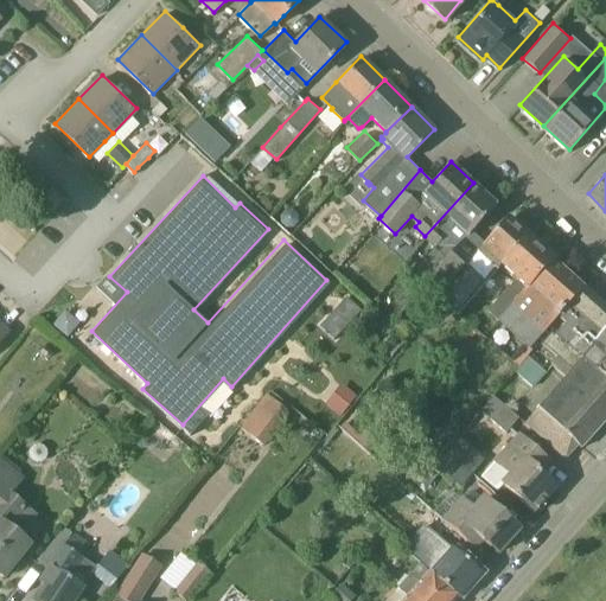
[(446,255),(433,270),(450,286),(477,250),(484,241),(472,230),(496,204),(473,183),(425,236),(434,244),(435,242),(458,243),(446,255)]
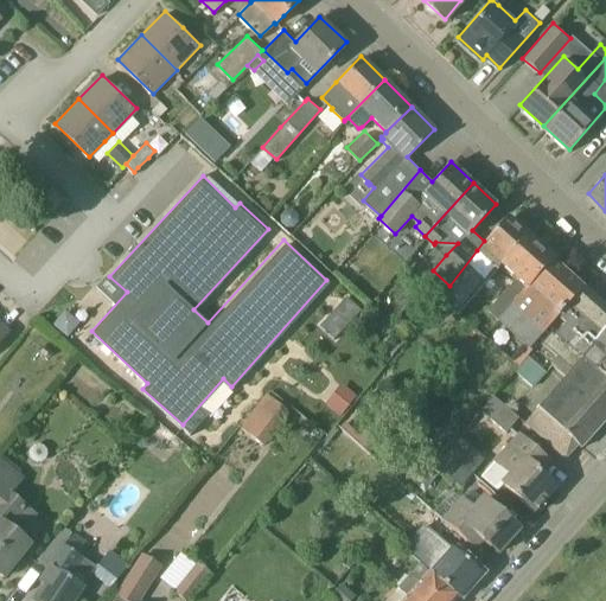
[(484,241),(477,250),(496,267),(497,268),(501,264),(501,263),(528,232),(527,234),(506,216),(484,241)]
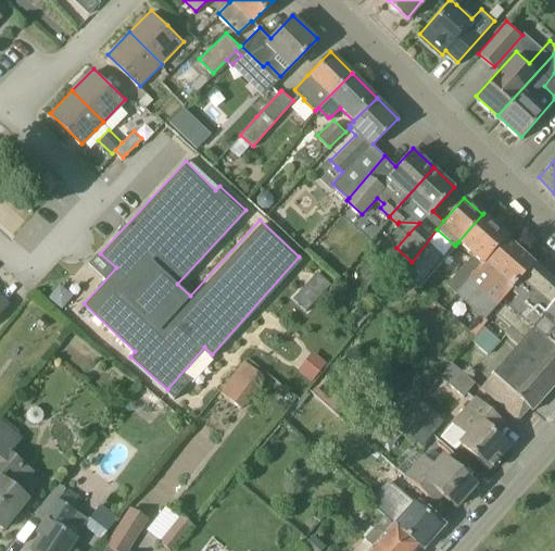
[(456,292),(507,234),(483,213),(458,241),(458,242),(472,254),(446,283),(456,292)]
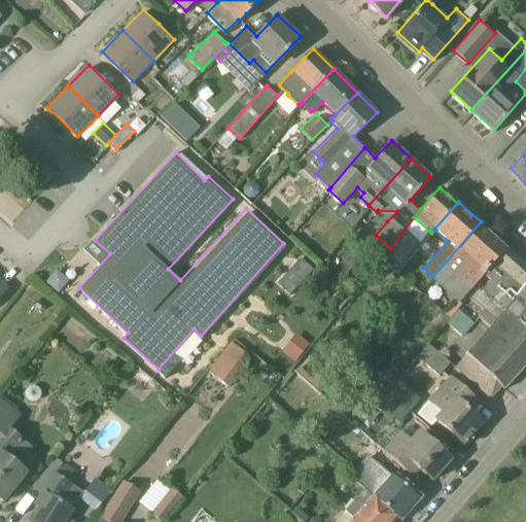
[(480,223),(481,222),(481,221),(432,277),(457,300),(446,312),(451,316),(463,303),(460,301),(485,273),(485,272),(506,247),(480,223)]
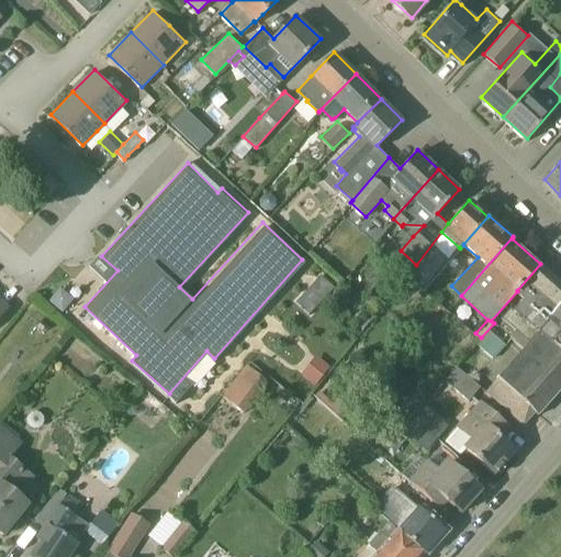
[(432,245),(416,265),(408,274),(408,275),(423,288),(448,260),(432,245)]
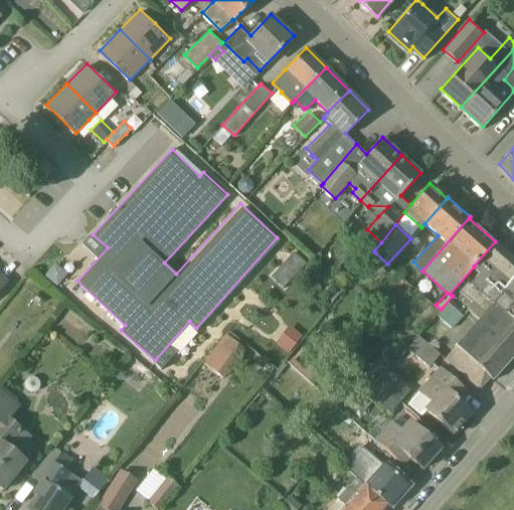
[(513,255),(497,240),(495,241),(474,266),(474,267),(481,273),(472,284),(468,281),(460,289),(473,301),(468,307),(481,318),(492,305),(513,324),(513,255)]
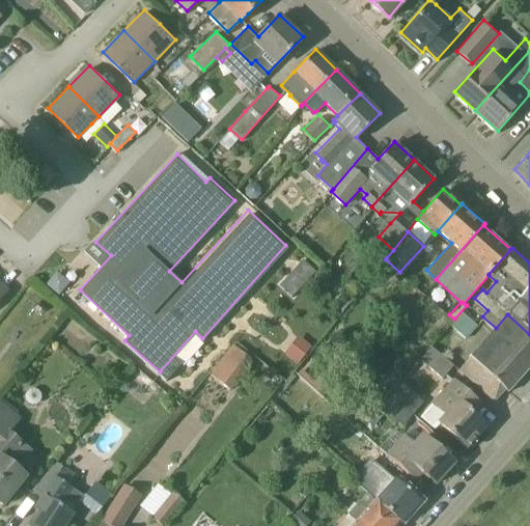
[(280,283),(291,294),(314,269),(303,258),(280,283)]
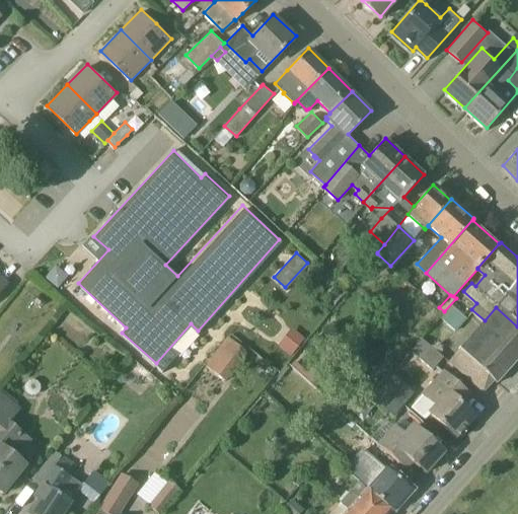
[(0,290),(9,282),(0,273),(0,290)]
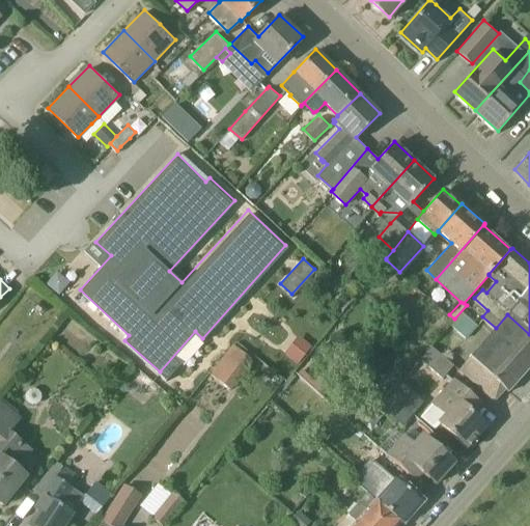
[(508,389),(529,364),(529,334),(507,314),(496,328),(471,356),(471,357),(459,368),(478,385),(479,384),(495,398),(505,386),(508,389)]
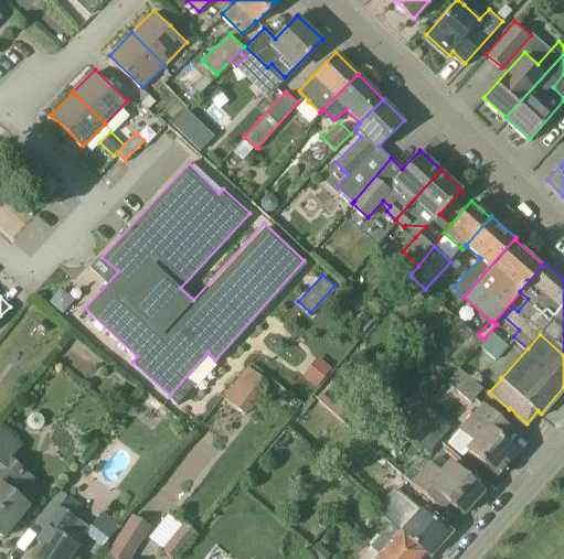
[(245,412),(270,382),(248,365),(224,395),(245,412)]
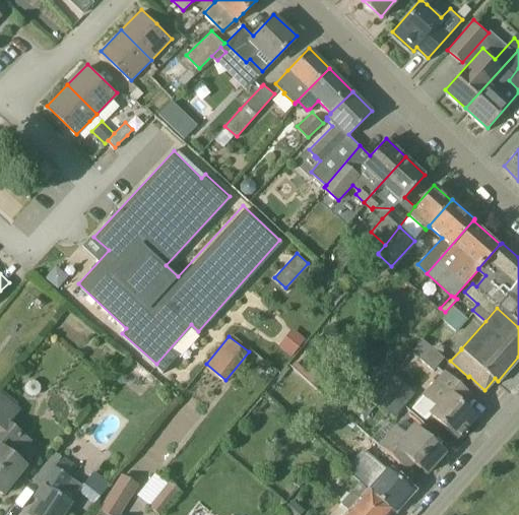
[(444,356),(424,336),(412,349),(434,368),(444,356)]
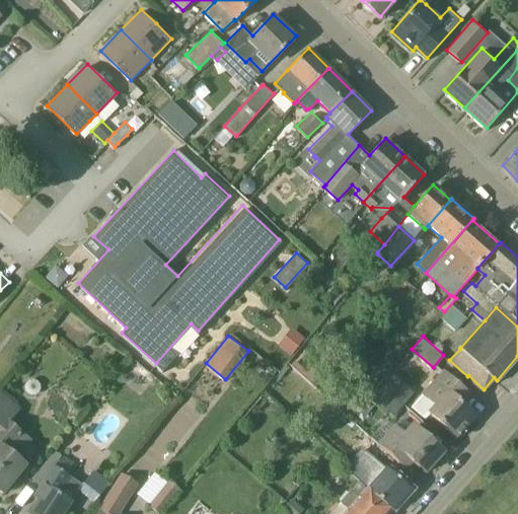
[(469,391),(453,378),(443,369),(422,392),(426,396),(415,409),(425,418),(431,412),(457,435),(475,414),(461,401),(469,391)]
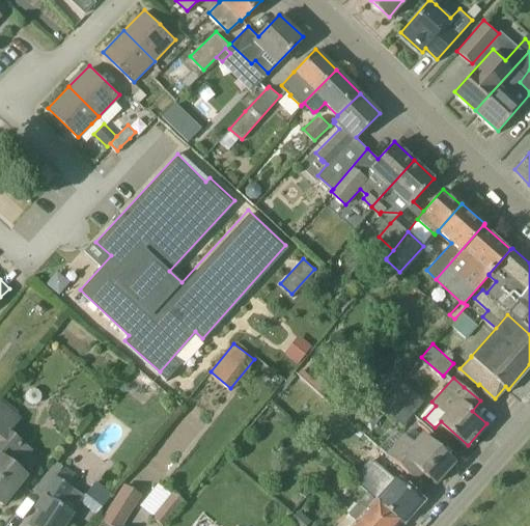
[(392,392),(414,412),(423,399),(401,382),(392,392)]
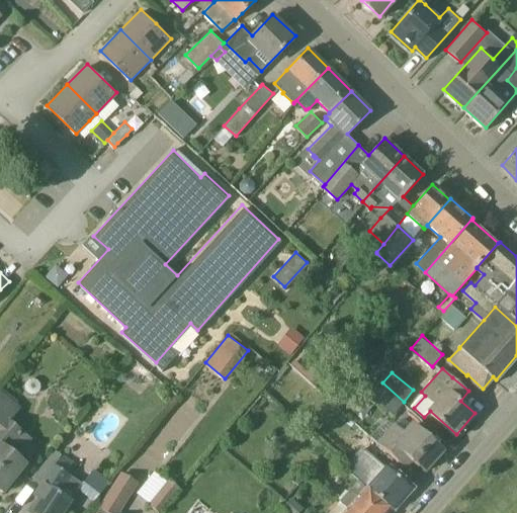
[(401,406),(404,402),(382,382),(371,396),(394,414),(401,406)]
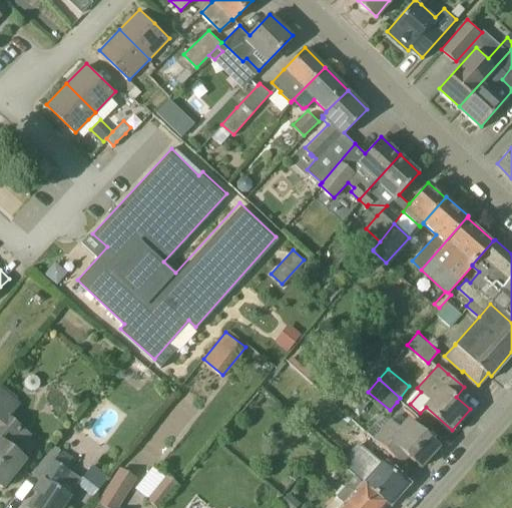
[(0,482),(3,485),(25,457),(17,451),(31,432),(10,416),(21,401),(0,384),(0,482)]
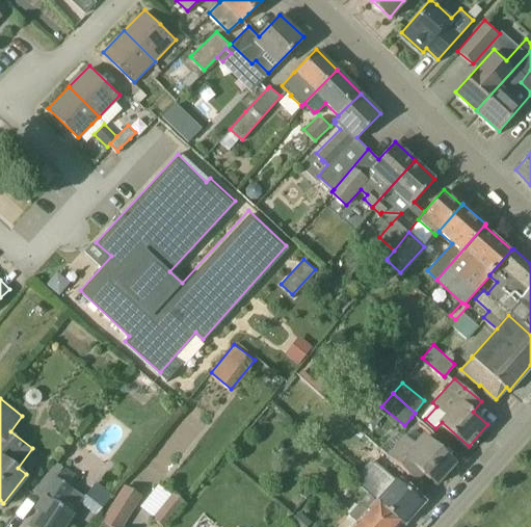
[(454,462),(422,432),(414,442),(403,432),(387,452),(416,479),(424,471),(436,482),(454,462)]
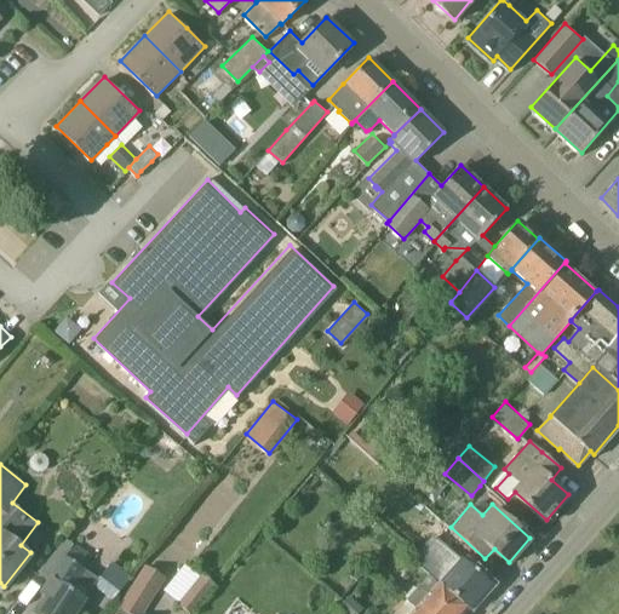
[(109,595),(127,572),(120,566),(133,549),(120,539),(107,556),(109,557),(91,581),(109,595)]
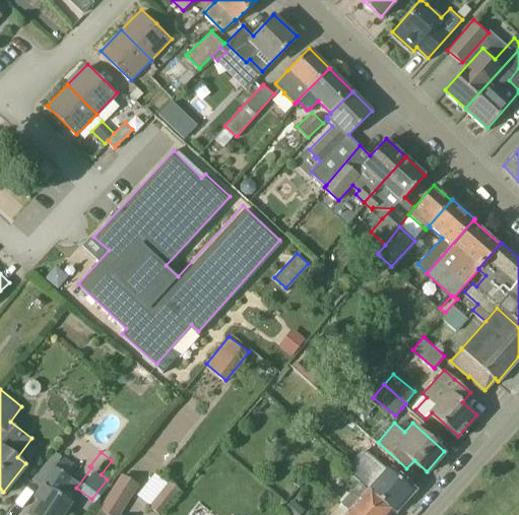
[(33,514),(61,514),(71,500),(61,493),(71,476),(70,475),(78,463),(64,453),(35,497),(39,500),(30,513),(33,514)]
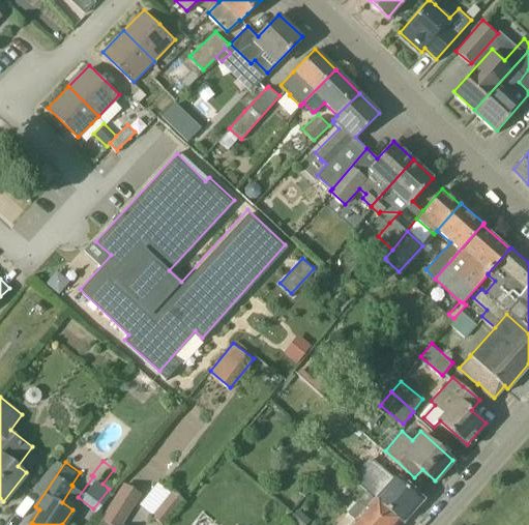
[(419,498),(394,475),(382,489),(364,473),(357,482),(366,490),(366,489),(402,519),(419,498)]
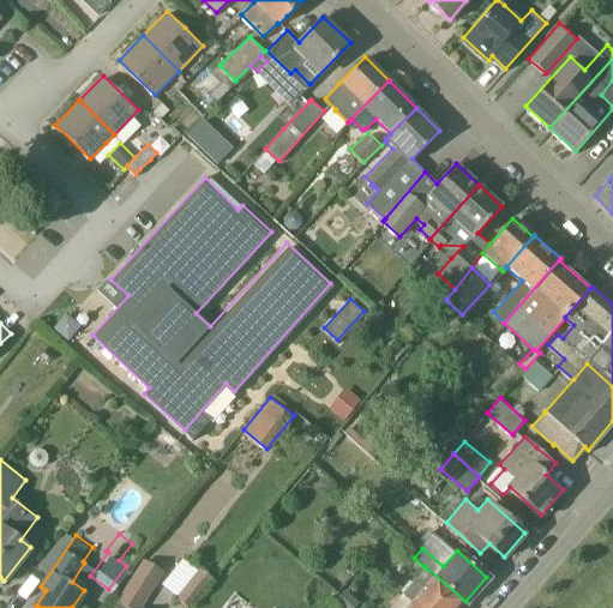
[(140,607),(164,571),(144,558),(116,600),(119,602),(114,607),(140,607)]
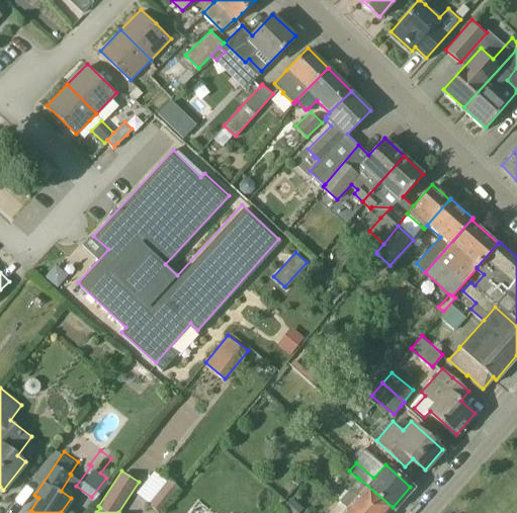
[(392,508),(393,507),(358,478),(358,479),(339,499),(347,507),(348,506),(355,512),(386,512),(391,508),(392,508)]
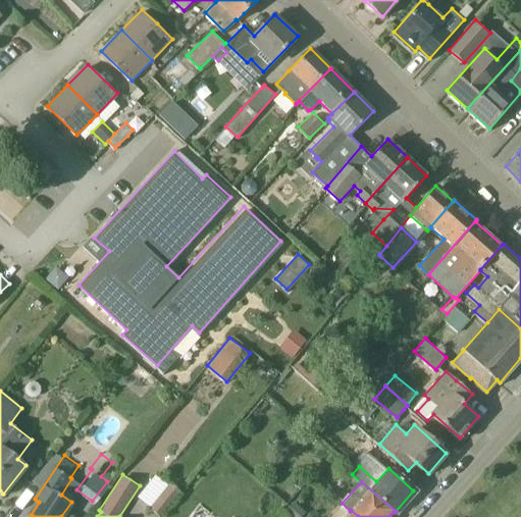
[(150,508),(160,516),(162,516),(183,493),(170,482),(150,508)]
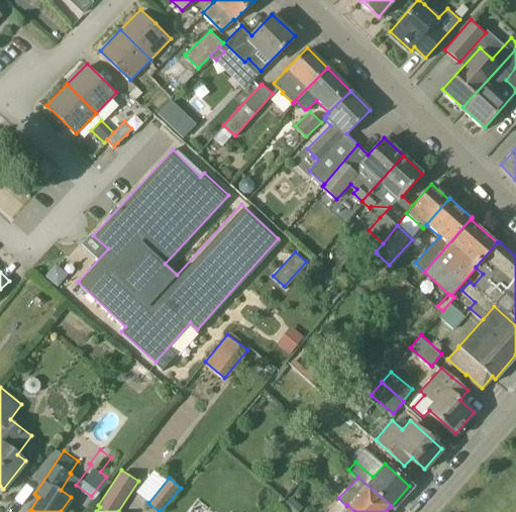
[(291,511),(297,511),(304,505),(291,494),(283,504),(291,511)]
